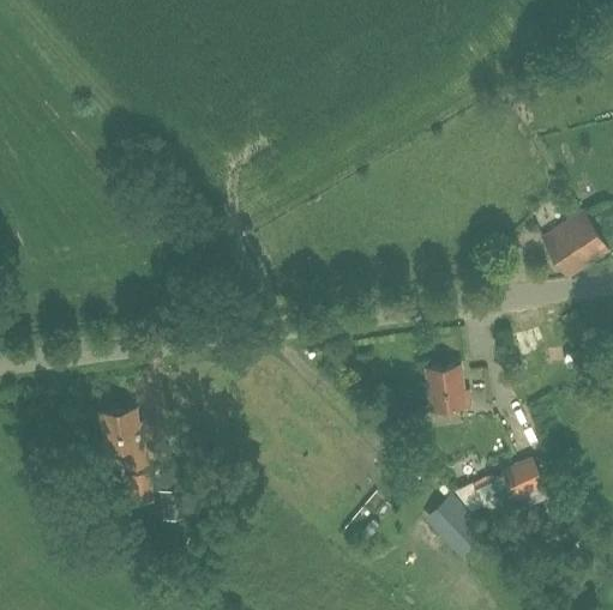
[(566,279),(607,253),(582,213),(542,240),(566,279)]
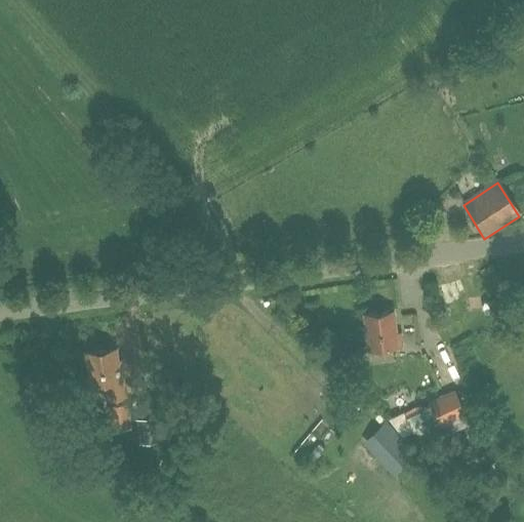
[(466,305),(466,325),(476,325),(476,306),(466,305)]
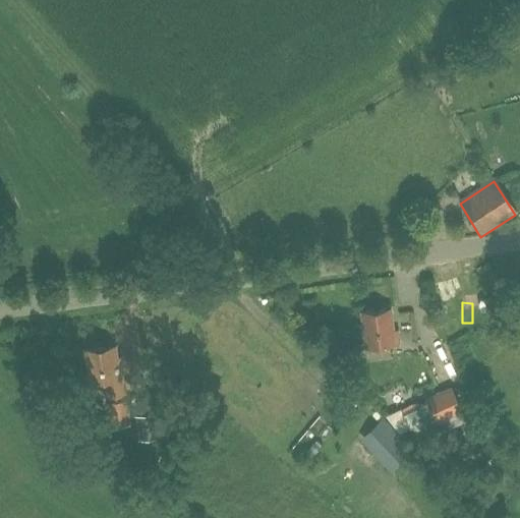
[(390,345),(398,344),(396,333),(392,333),(389,310),(360,313),(365,348),(366,362),(391,358),(390,345)]
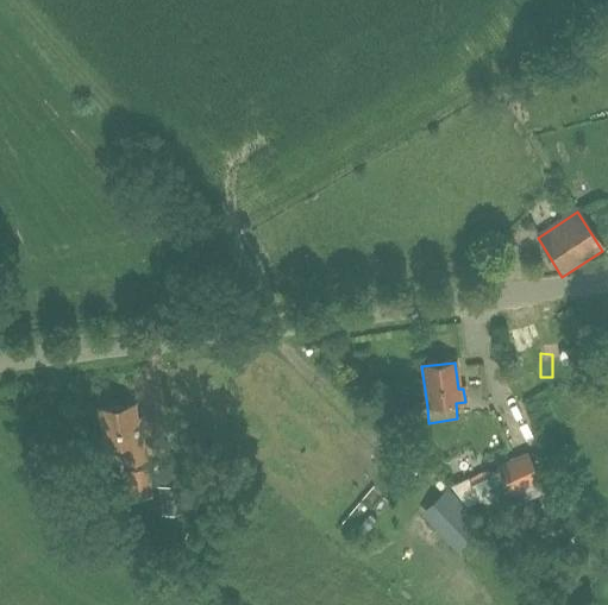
[(125,464),(145,461),(139,420),(136,420),(133,405),(99,410),(104,446),(123,443),(125,464)]
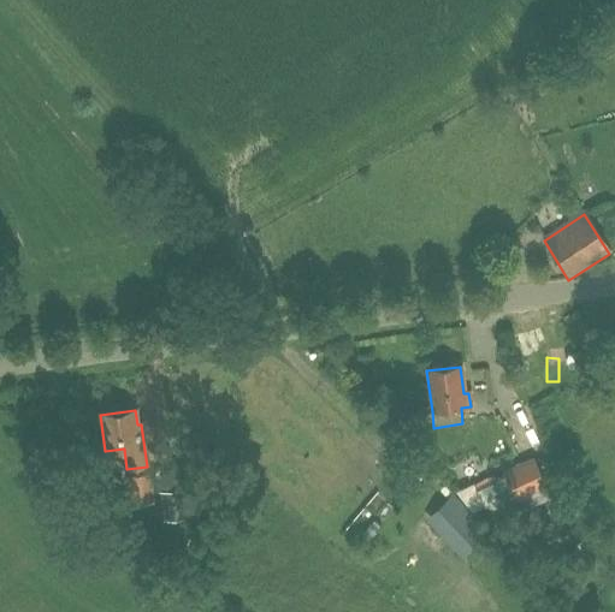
[(479,487),(496,526),(498,524),(502,533),(515,527),(512,518),(551,500),(547,488),(533,458),(502,473),(503,476),(479,487)]
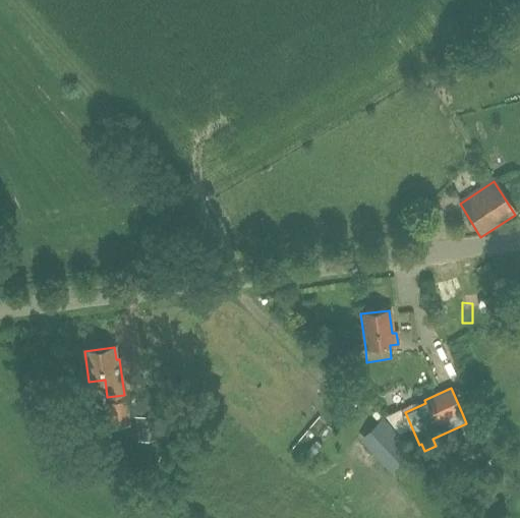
[(105,405),(109,429),(130,426),(126,402),(105,405)]
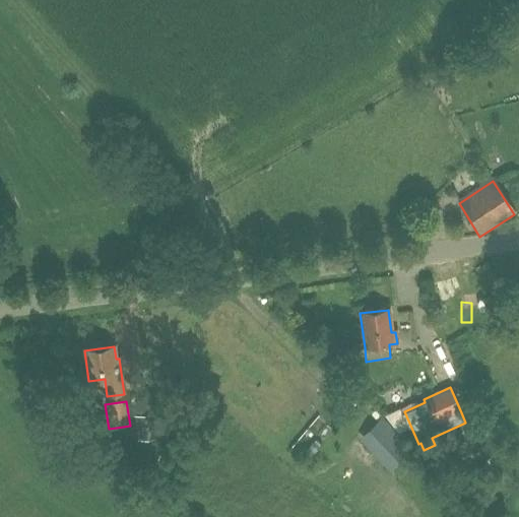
[(137,443),(156,440),(153,414),(133,417),(137,443)]
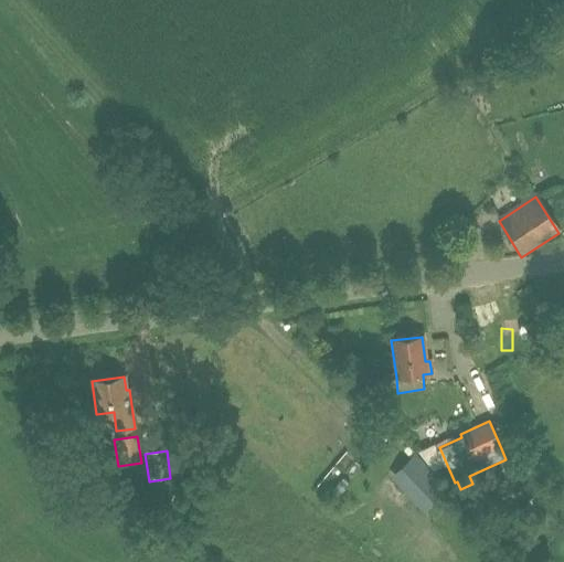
[(414,457),(403,468),(395,474),(428,508),(435,502),(440,508),(453,498),(414,457)]
